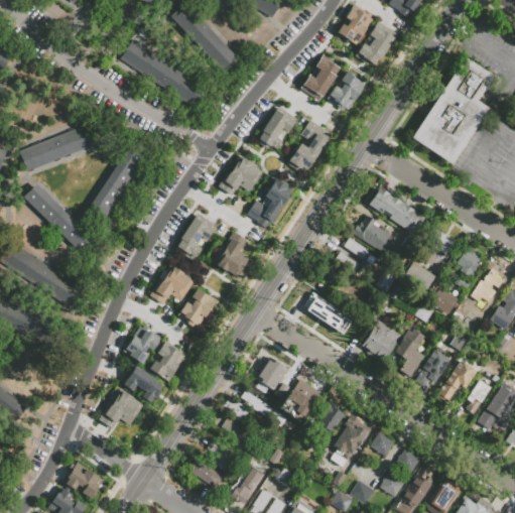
[(278,0),(270,14),(247,0),(278,0)]
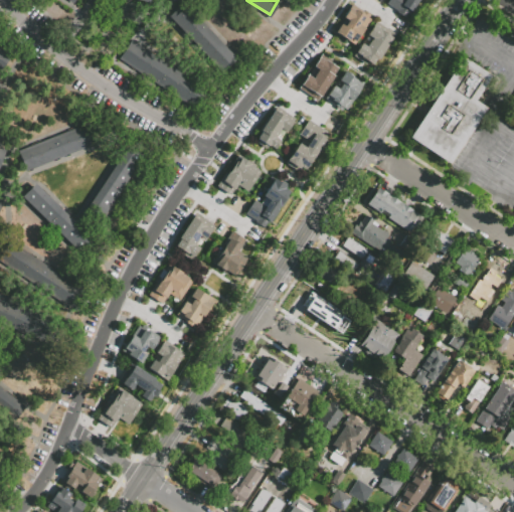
[(418,0),(411,12),(410,11),(406,16),(398,11),(399,9),(389,3),(391,0),(418,0)]
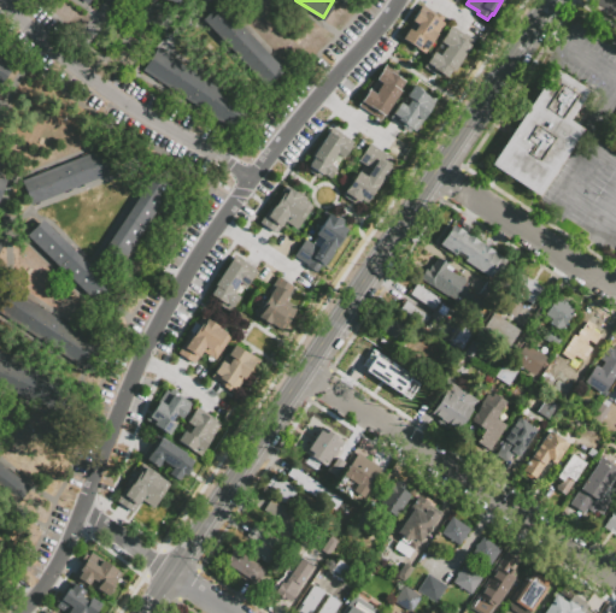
[(226,4),(285,65),(268,82),(209,19),(226,4)]
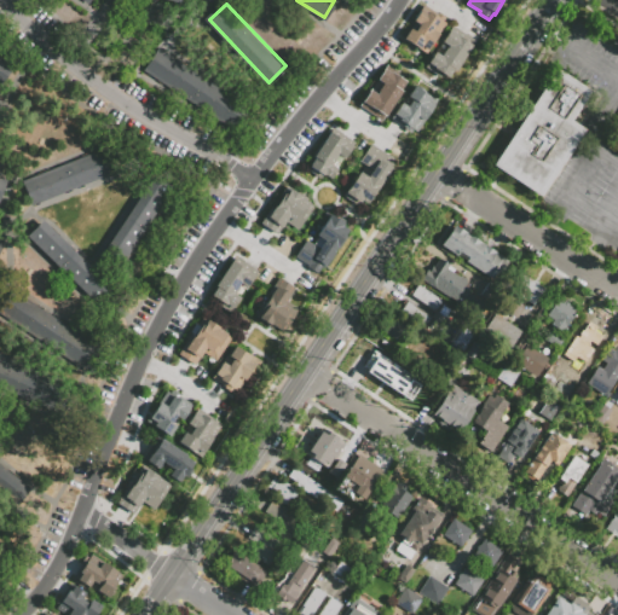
[(426,5),(450,21),(428,52),(404,36),(426,5)]
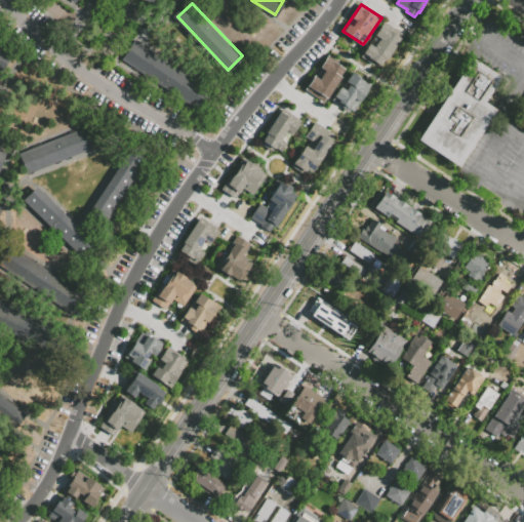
[(385,23),(401,33),(380,65),(365,53),(385,23)]
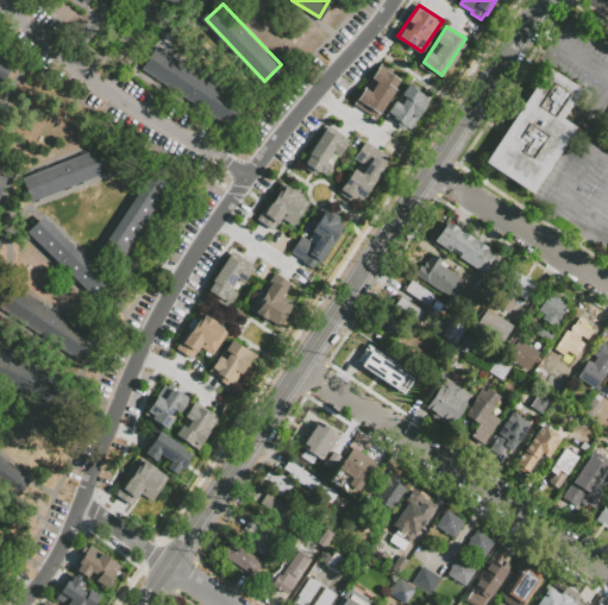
[(143,67),(157,44),(244,102),(230,124),(143,67)]
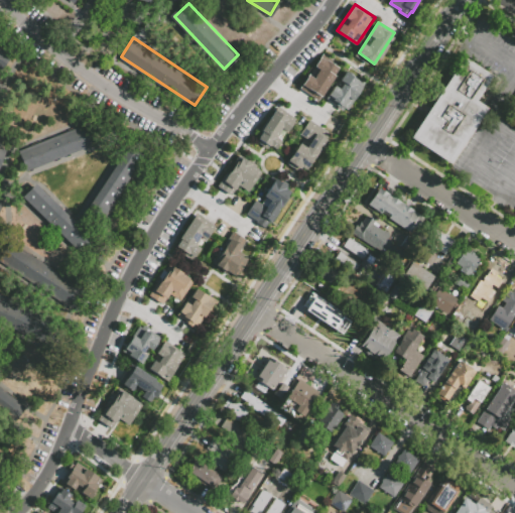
[(0,46),(12,54),(2,70),(0,68),(0,46)]
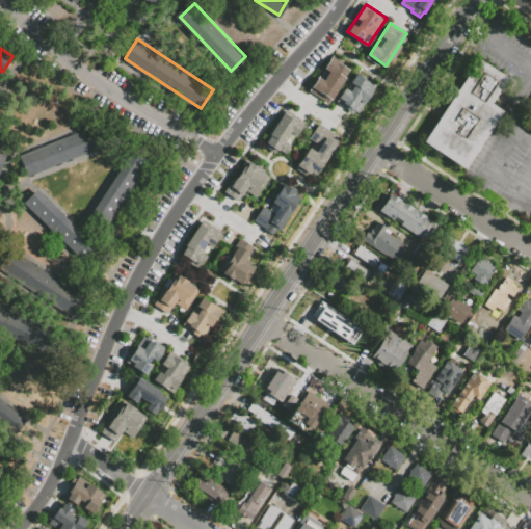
[(502,108),(463,166),(422,138),(477,55),(507,75),(489,100),(502,108)]
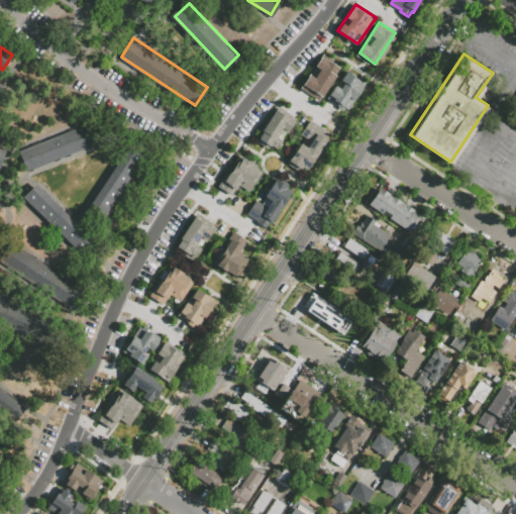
[(325,55),(342,66),(320,100),(303,88),(325,55)]
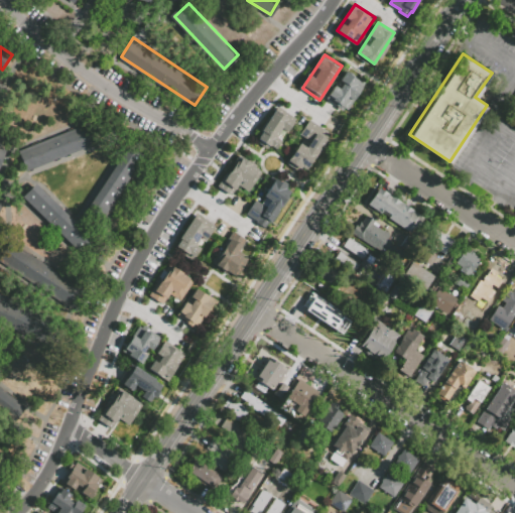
[(348,71),(366,83),(348,110),(331,98),(348,71)]
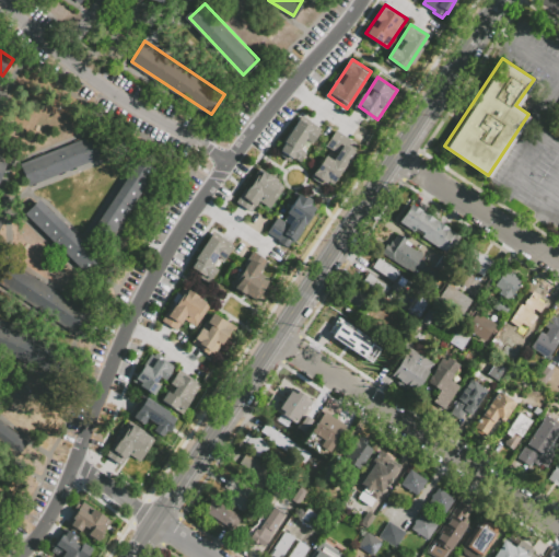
[(303,116),(322,128),(301,160),(293,154),(290,160),(279,152),(303,116)]
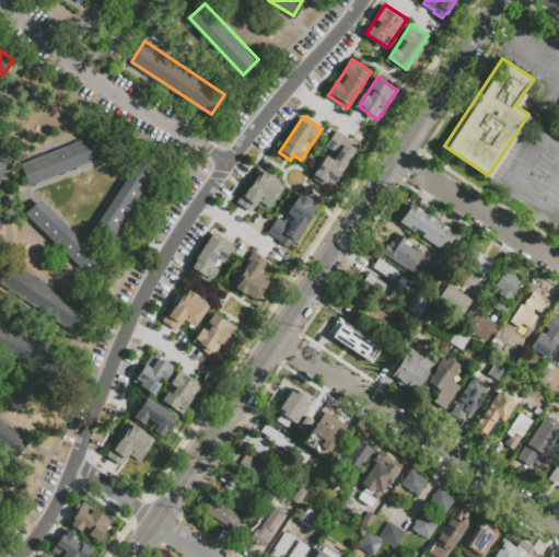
[(22,161),(100,130),(107,150),(28,181),(22,161)]
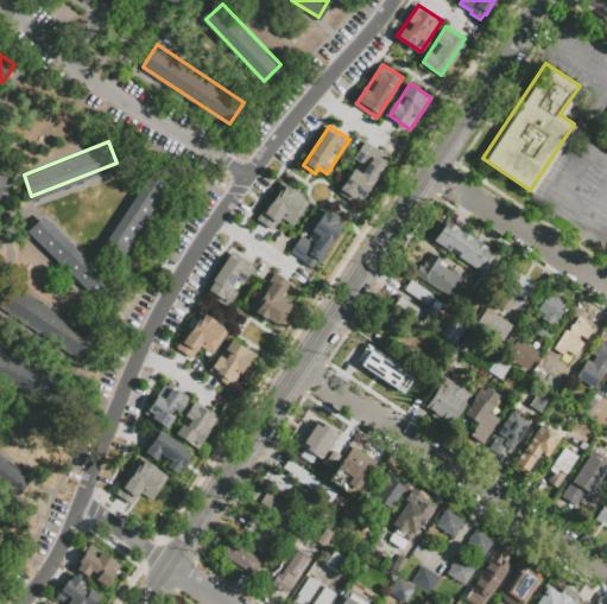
[(366,141),(390,157),(359,204),(335,189),(366,141)]
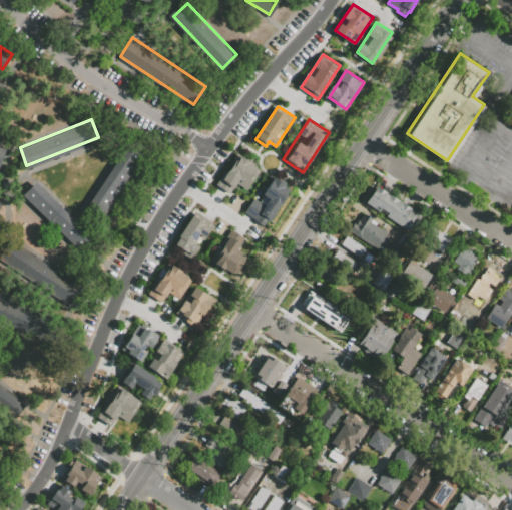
[(89,205),(128,143),(143,153),(104,214),(89,205)]
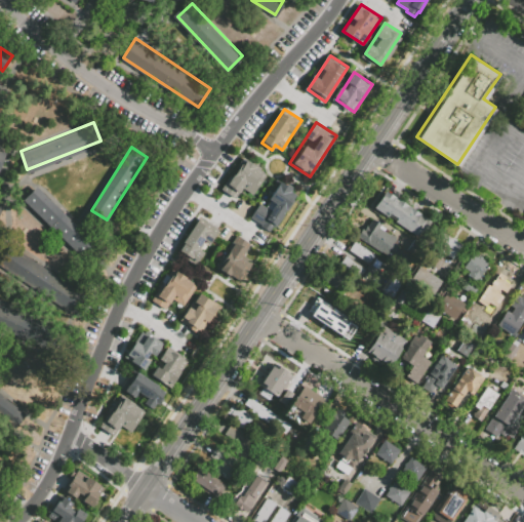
[(245,157),(268,172),(246,205),(224,190),(245,157)]
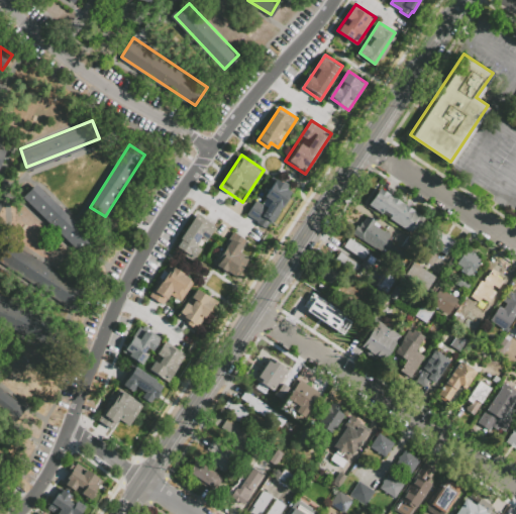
[(274,177),(295,191),(270,229),(248,215),(274,177)]
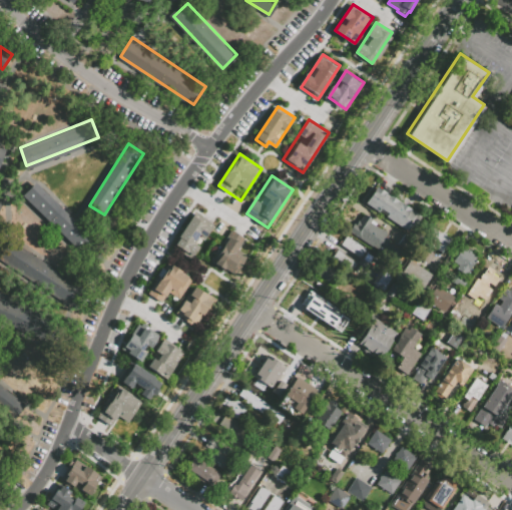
[(37,180),(95,237),(82,250),(24,193),(37,180)]
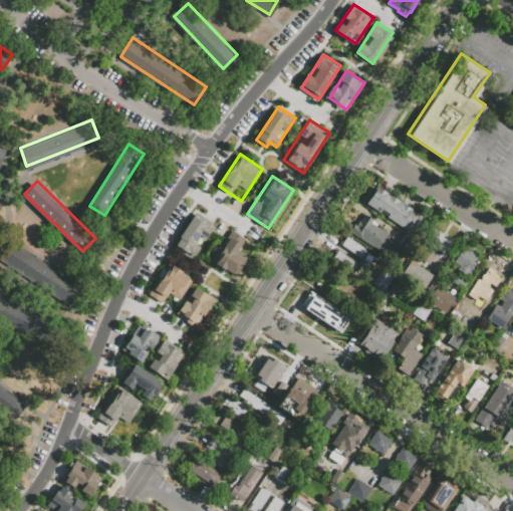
[(378,187),(424,217),(414,233),(367,204),(378,187)]
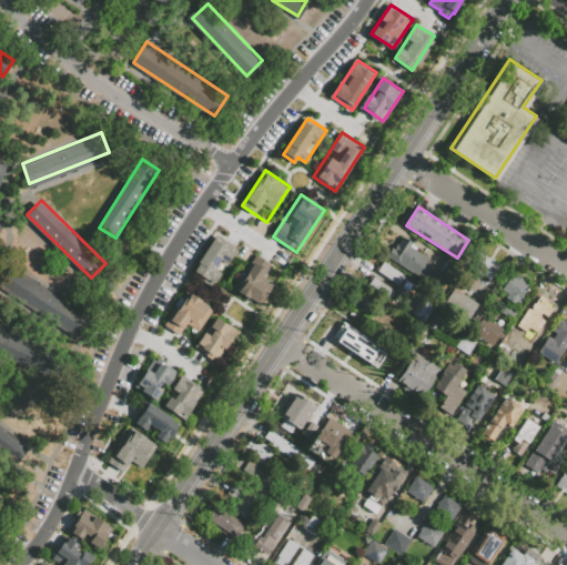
[(219,236),(238,249),(213,286),(194,273),(219,236)]
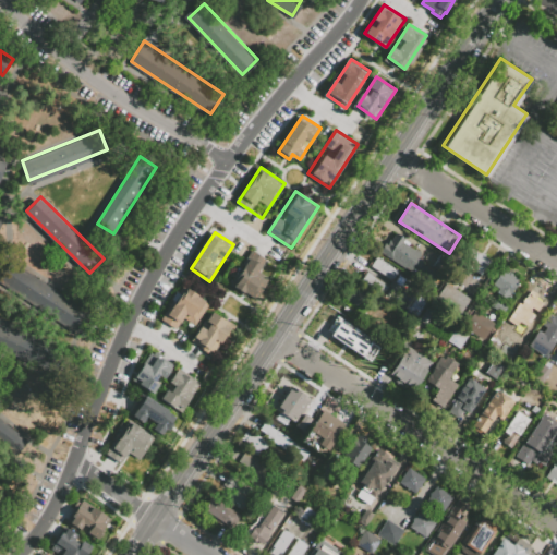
[(397,232),(407,239),(404,242),(419,251),(419,250),(424,253),(412,272),(380,252),(386,243),(389,245),(397,232)]
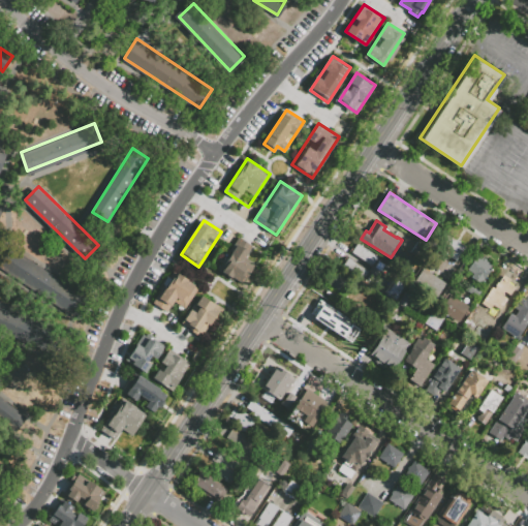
[(468,246),(458,261),(438,249),(448,233),(468,246)]
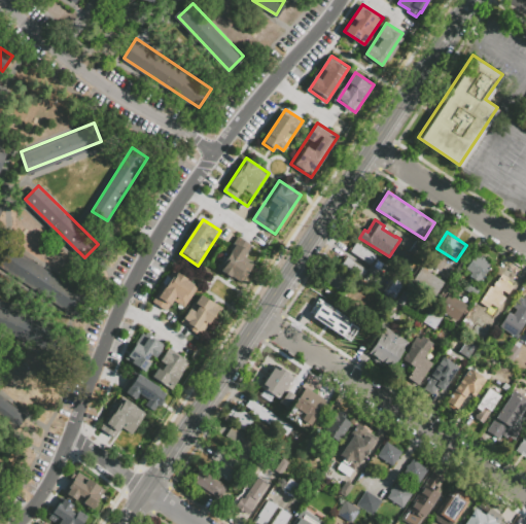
[(239,236),(264,252),(242,284),(218,268),(239,236)]
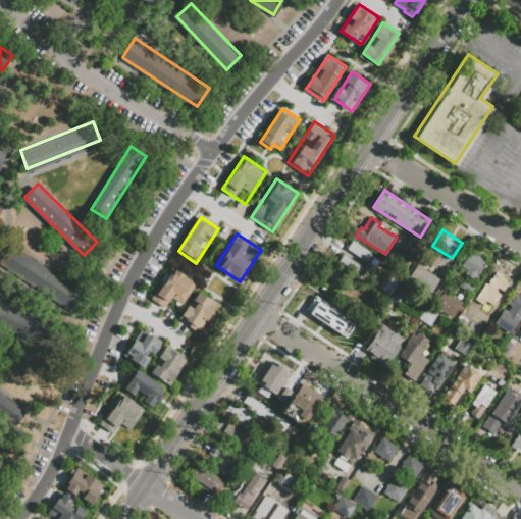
[(414,238),(425,245),(418,256),(407,249),(414,238)]
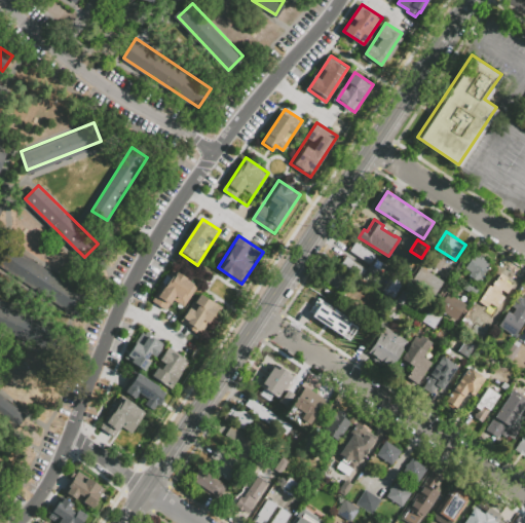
[(357,243),(377,256),(371,264),(349,250),(351,247),(353,248),(357,243)]
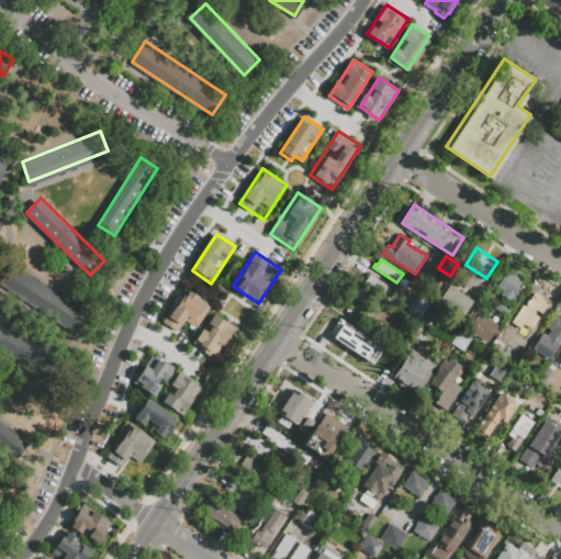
[(14,263),(89,314),(76,333),(1,280),(14,263)]
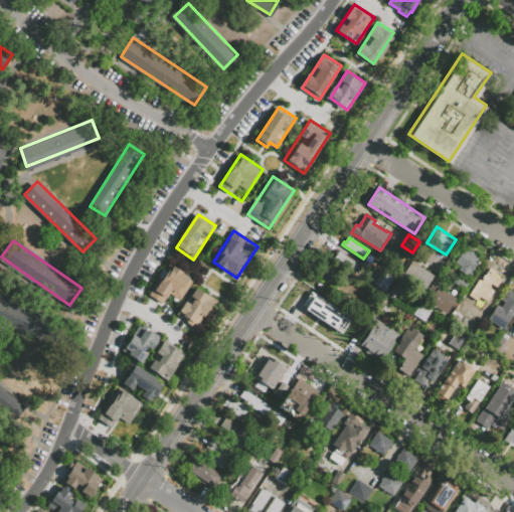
[(422,246),(437,256),(432,264),(417,256),(422,246)]
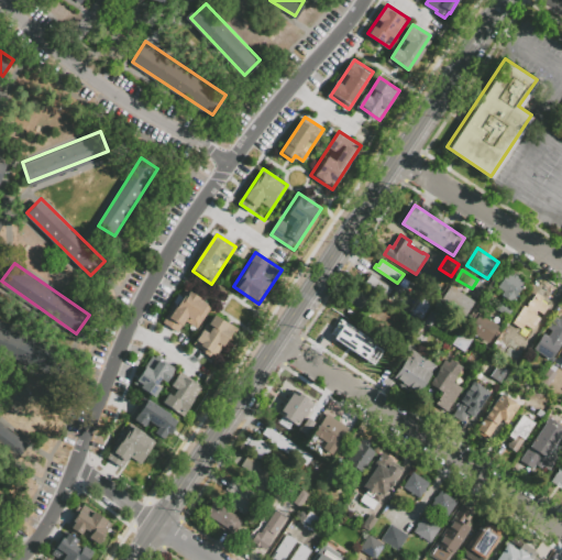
[(504,294),(497,289),(509,272),(526,283),(513,303),(503,295),(504,294)]
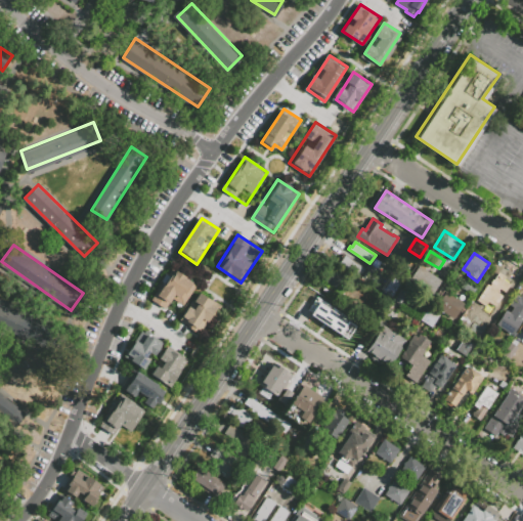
[(343,257),(345,254),(366,268),(361,277),(340,263),(344,258),(343,257)]
